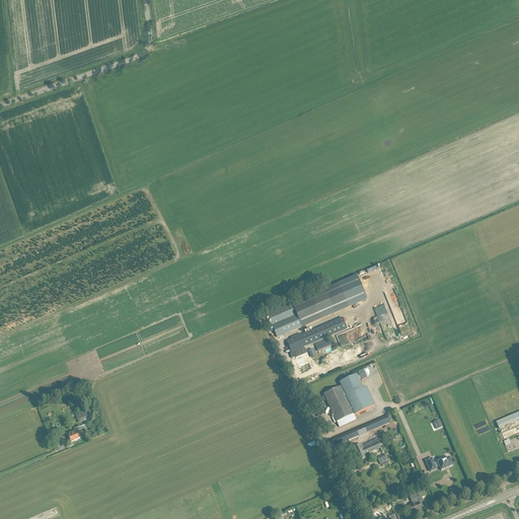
[(310,295),(267,314),(277,338),(321,319),(335,313),(363,301),(353,277),(324,289),(310,295)]
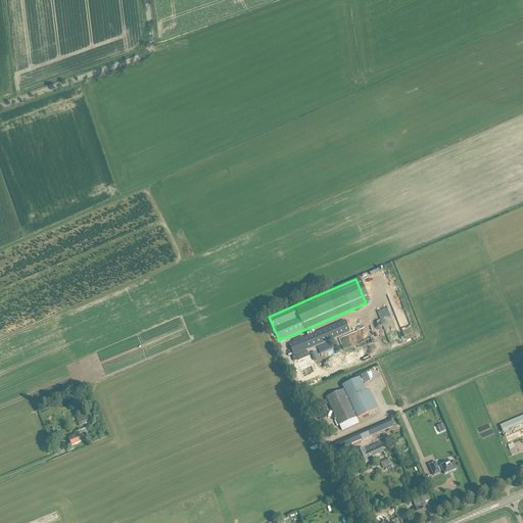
[(294,342),(289,344),(294,355),(350,331),(345,321),(303,338),(302,336),(293,340),(294,342)]
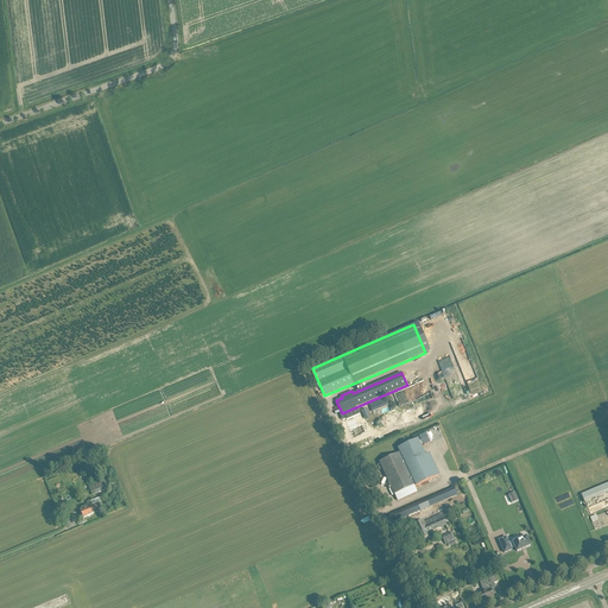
[(444,404),(457,398),(456,396),(453,398),(443,374),(438,377),(443,388),(439,390),(444,404)]
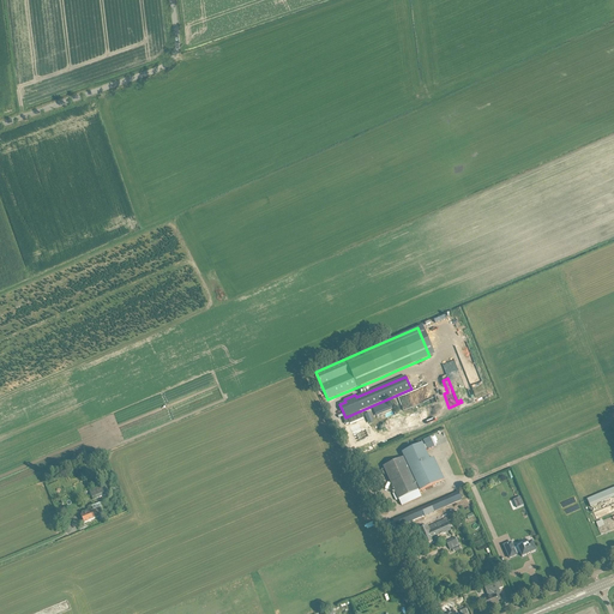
[(392,409),(390,401),(373,408),(377,416),(392,409)]
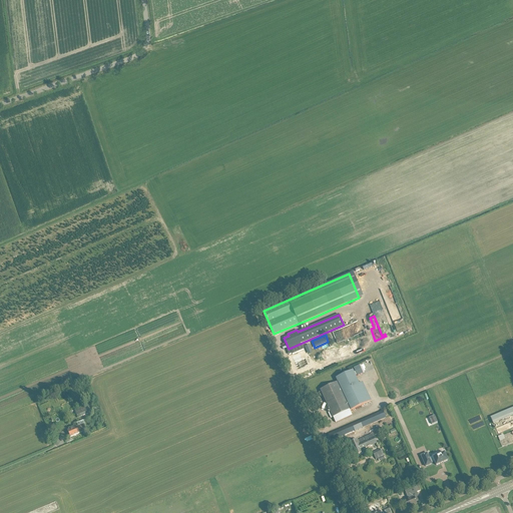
[(300,353),(292,356),(298,369),(305,366),(308,364),(305,357),(302,359),(300,353)]
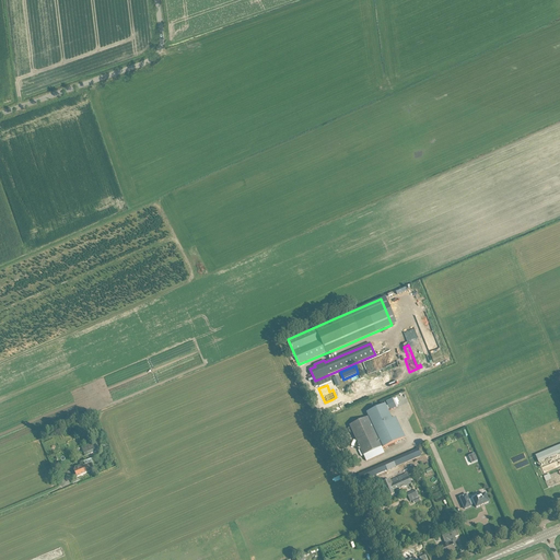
[(368,417),(350,426),(363,456),(375,450),(378,456),(384,453),(382,448),(401,440),(392,419),(388,411),(397,408),(393,399),(389,400),(386,401),(386,404),(388,408),(387,408),(385,404),(366,412),(369,417),(368,417)]
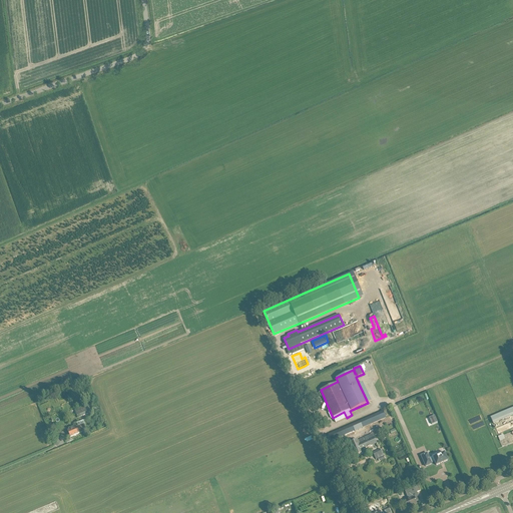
[(91,413),(88,405),(75,411),(78,418),(91,413)]
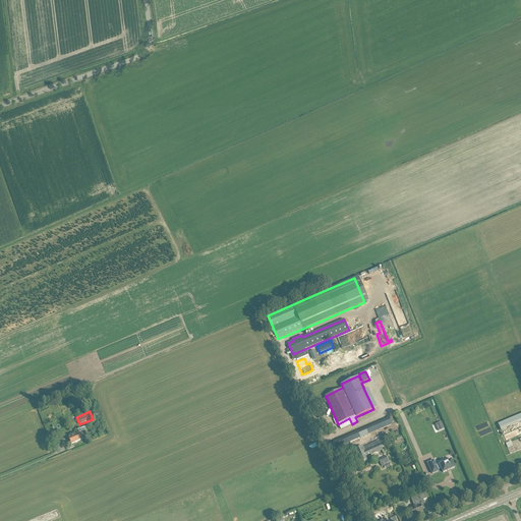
[(520,422),(520,414),(499,423),(502,430),(520,422)]
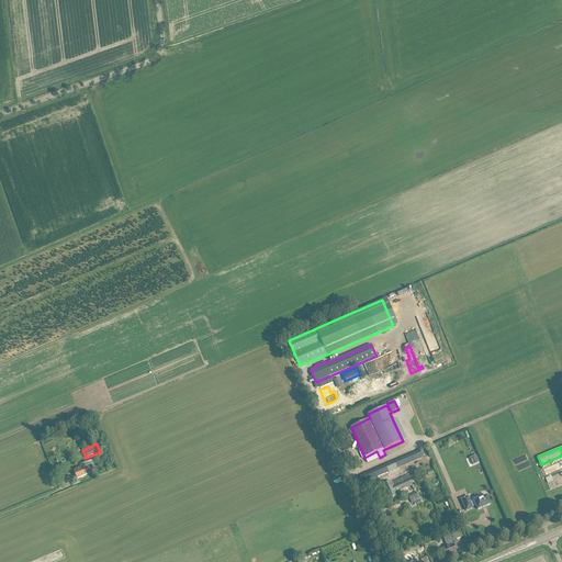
[(363,483),(423,458),(419,450),(360,475),(363,483)]
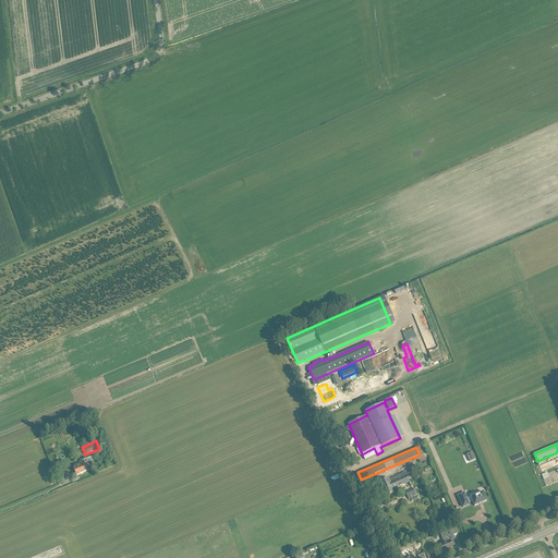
[(92,460),(84,464),(79,466),(73,469),(76,475),(95,468),(92,460)]
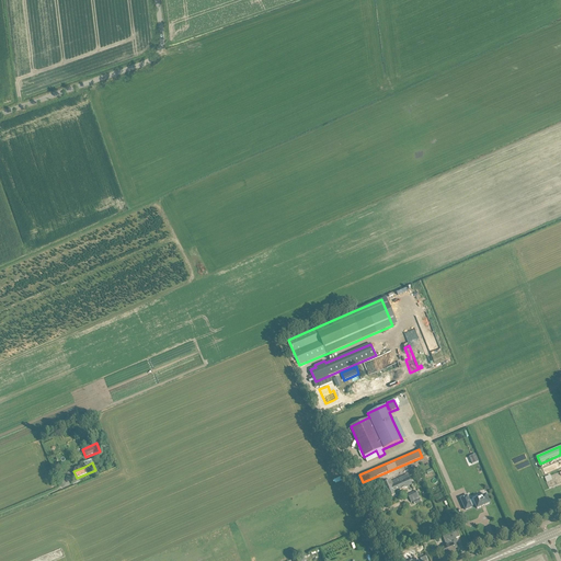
[(396,492),(412,485),(408,474),(391,481),(391,480),(381,484),(387,500),(397,495),(396,492)]
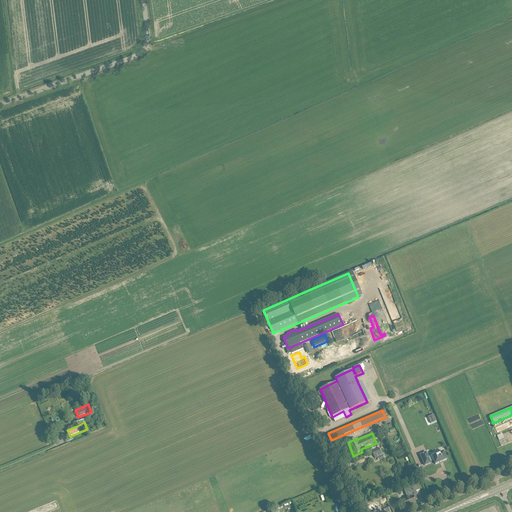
[(383,455),(380,448),(372,452),(375,459),(383,455)]
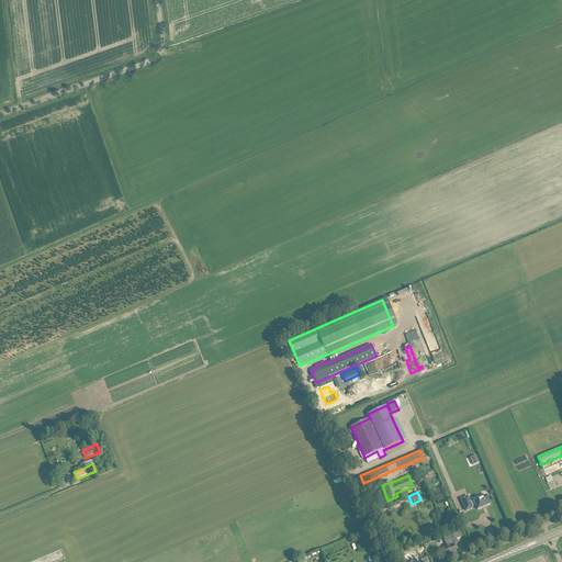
[(473,498),(473,499),(474,502),(471,503),(468,496),(461,499),(467,512),(473,508),(472,507),(476,506),(478,509),(491,504),(487,496),(480,499),(479,496),(473,498)]
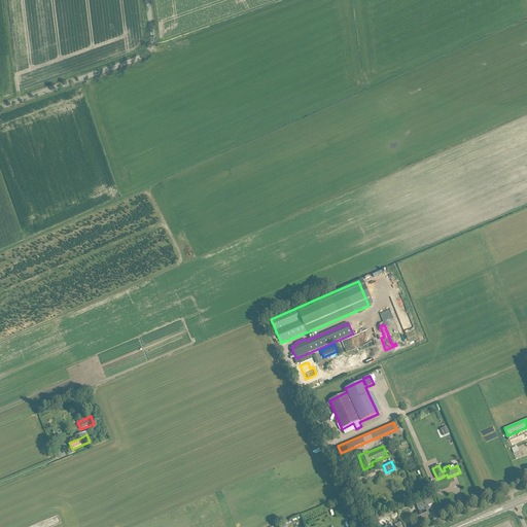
[(431,514),(430,508),(428,505),(431,504),(429,497),(419,501),(419,503),(422,512),(415,515),(416,517),(418,522),(428,518),(427,516),(431,514)]
